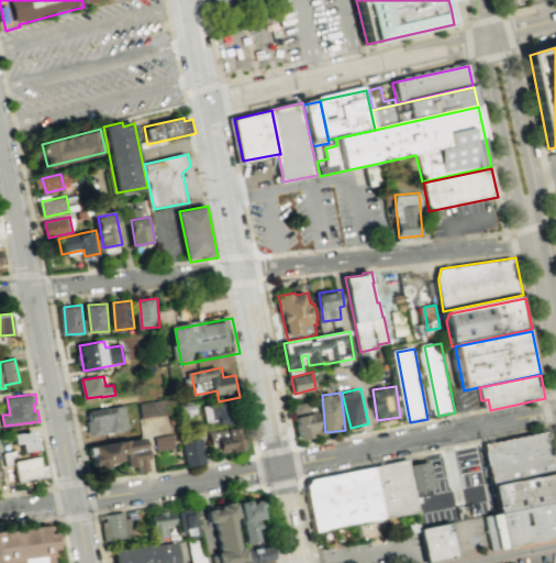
[(144,416),(174,415),(174,400),(143,401),(144,416)]
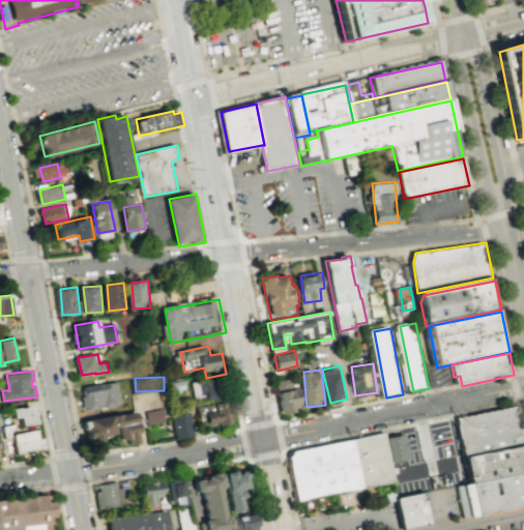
[(201,380),(221,377),(225,396),(205,401),(201,380)]
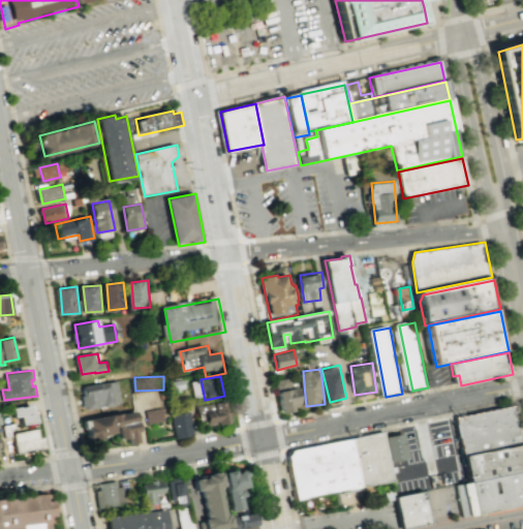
[(297,378),(279,380),(282,410),(300,409),(297,378)]
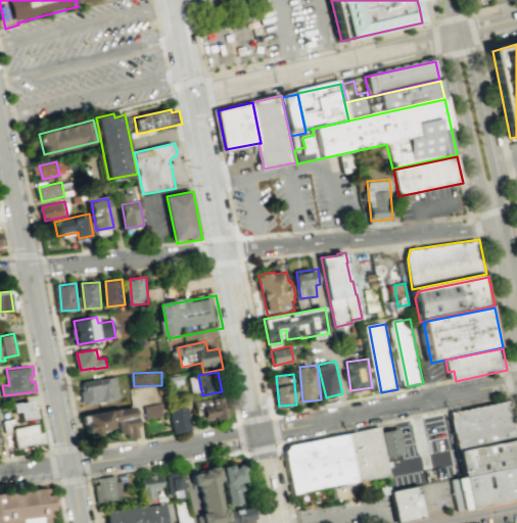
[(88,403),(85,381),(118,376),(121,398),(88,403)]
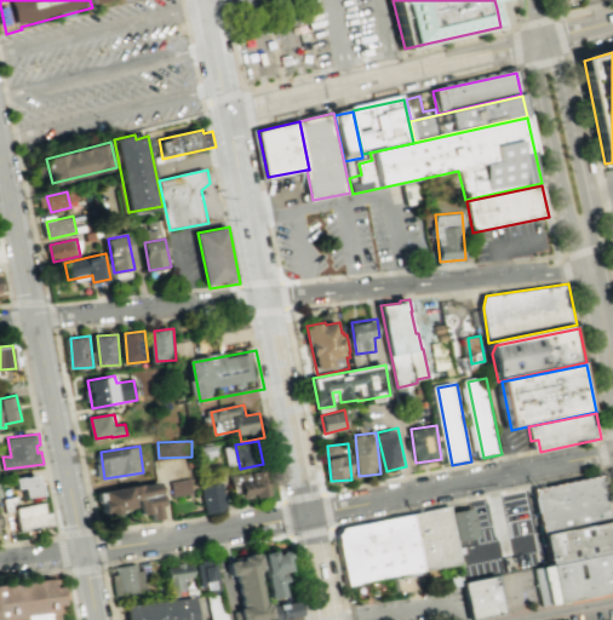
[(233,476),(267,469),(271,494),(238,501),(233,476)]
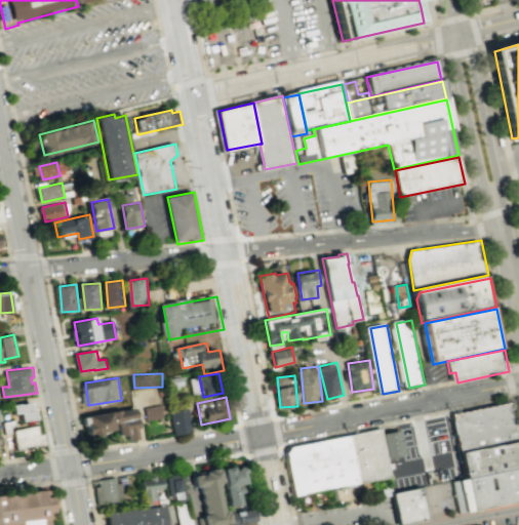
[(453,412),(462,450),(518,439),(518,434),(512,401),(453,412)]
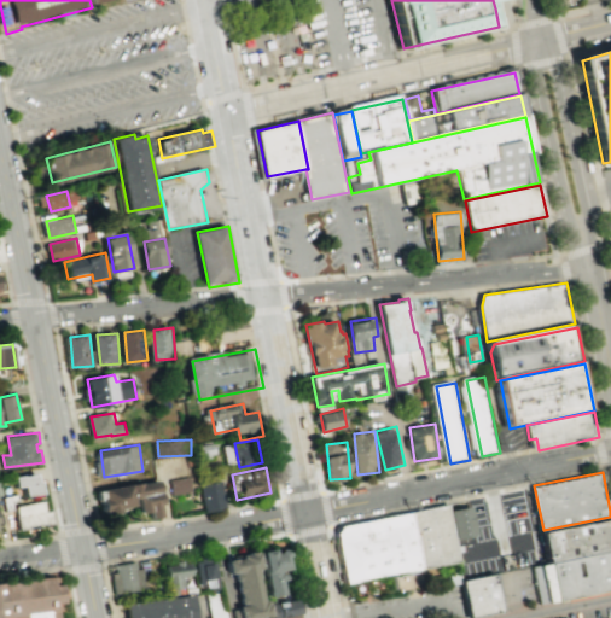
[(17,477),(38,473),(39,479),(41,479),(45,494),(28,496),(25,487),(18,488),(17,477)]
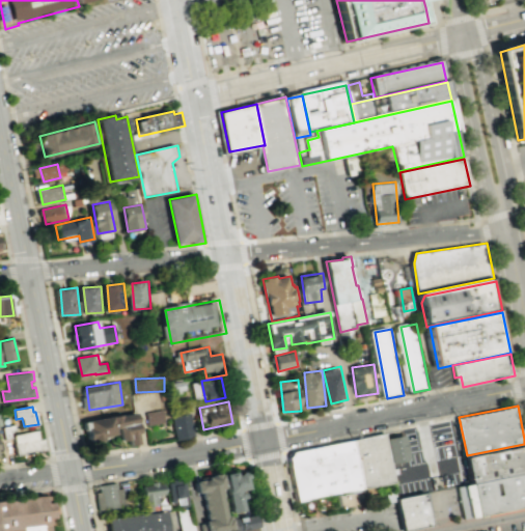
[(180,440),(174,410),(191,408),(195,437),(180,440)]
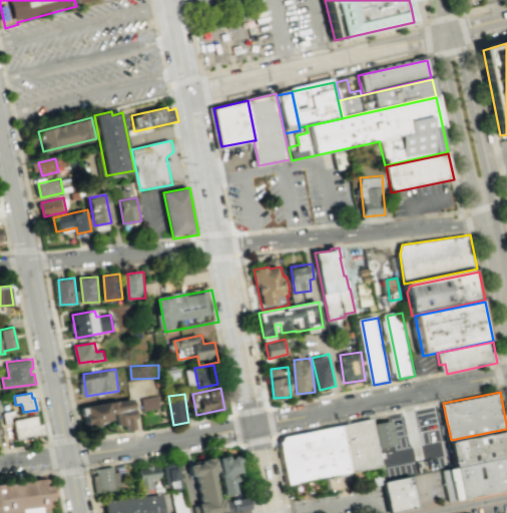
[(146,411),(144,398),(160,396),(162,408),(146,411)]
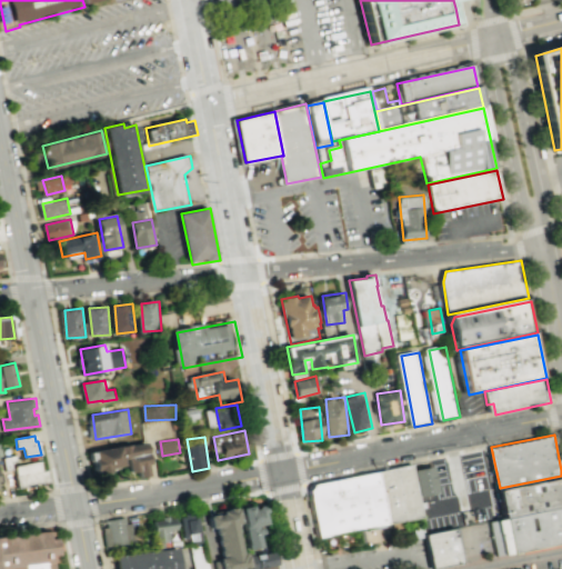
[(147,441),(152,468),(150,469),(151,475),(141,476),(140,470),(132,472),(129,458),(124,459),(124,465),(99,469),(96,451),(147,441)]
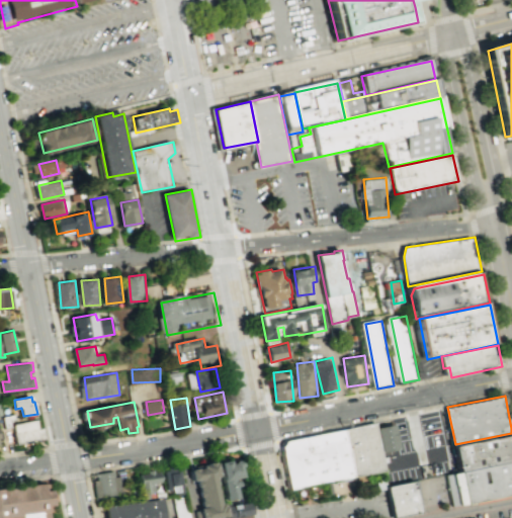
[(18,443),(15,424),(38,420),(40,428),(45,427),(47,438),(18,443)]
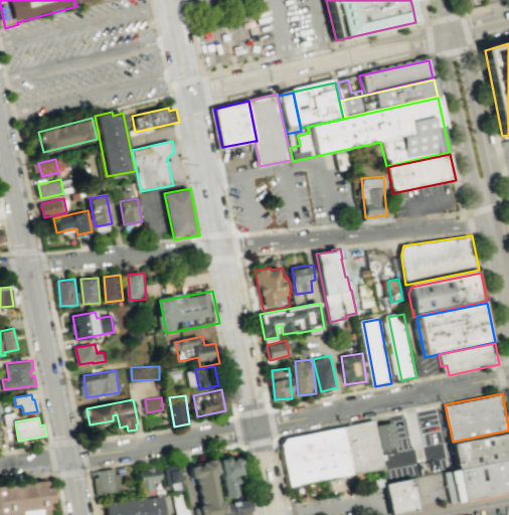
[(376,423),(385,470),(354,477),(345,431),(376,423)]
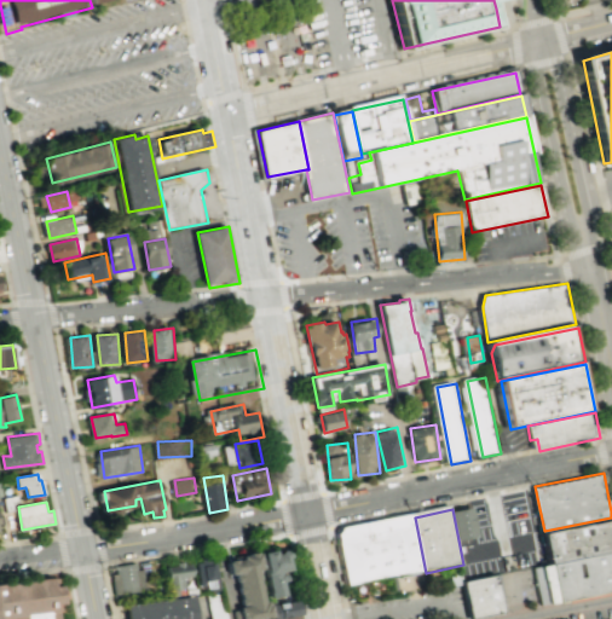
[(454,515),(460,545),(479,542),(474,512),(454,515)]
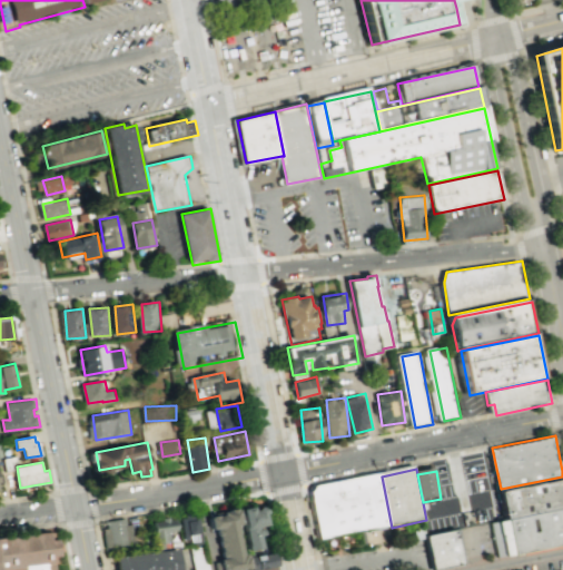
[(392,528),(381,477),(317,488),(312,495),(322,542),(392,528)]
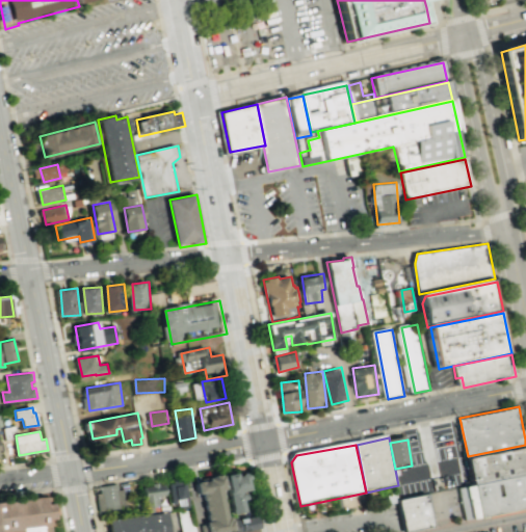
[(525,471),(474,482),(469,457),(525,446),(525,471)]
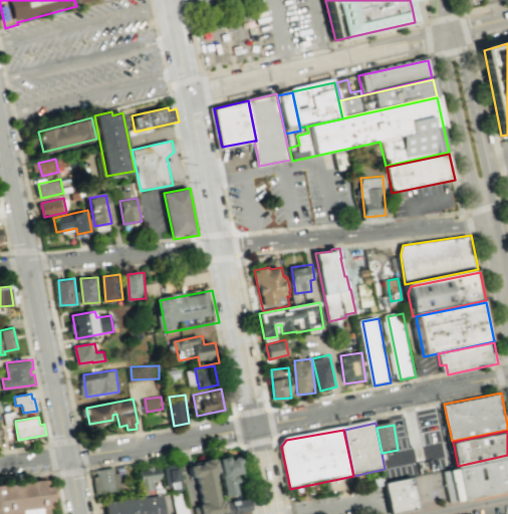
[(196,513),(195,505),(203,504),(198,476),(191,477),(187,459),(232,451),(246,459),(244,464),(245,473),(241,473),(245,492),(226,495),(230,513),(196,513)]
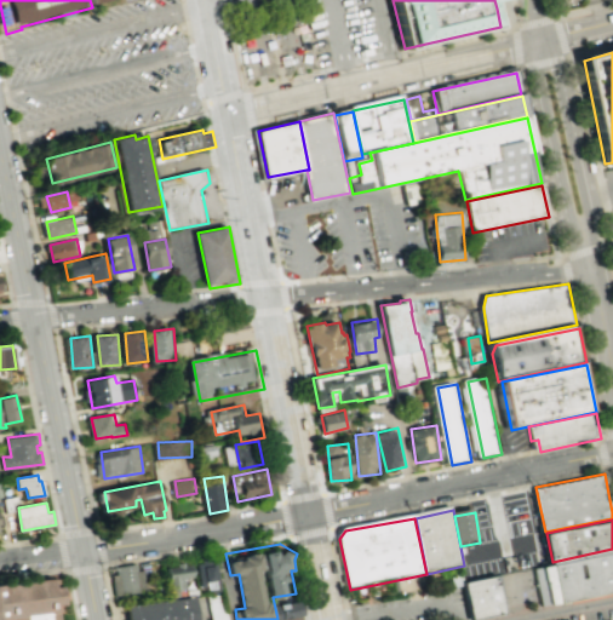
[(612,590),(545,606),(537,567),(612,551),(612,590)]
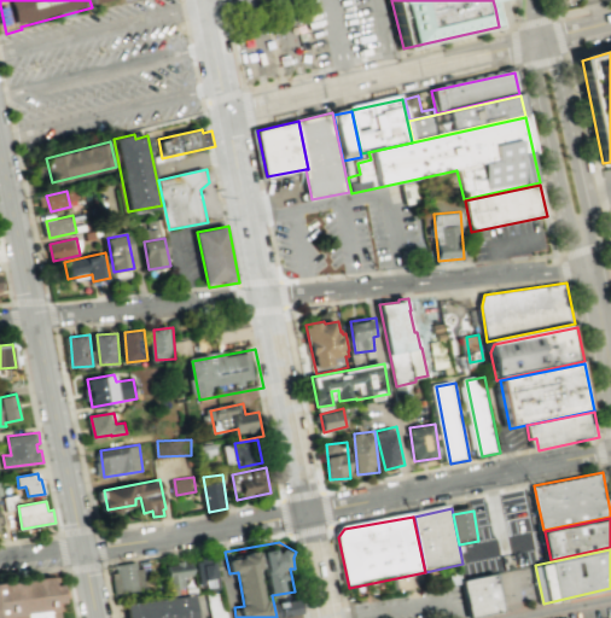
[(204,588),(222,584),(217,558),(199,560),(204,588)]
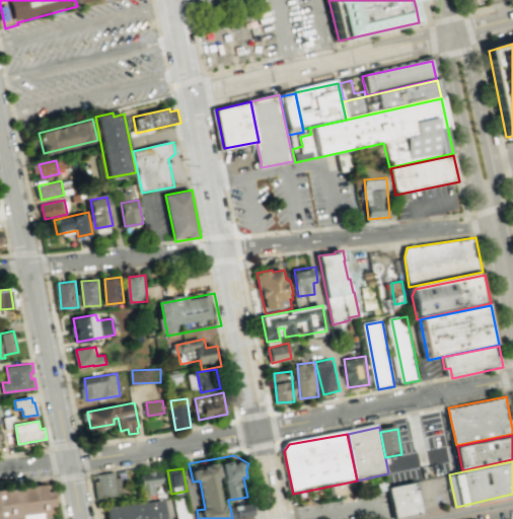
[(162,471),(158,471),(158,469),(151,470),(152,472),(142,473),(146,494),(159,492),(157,484),(164,483),(162,471)]
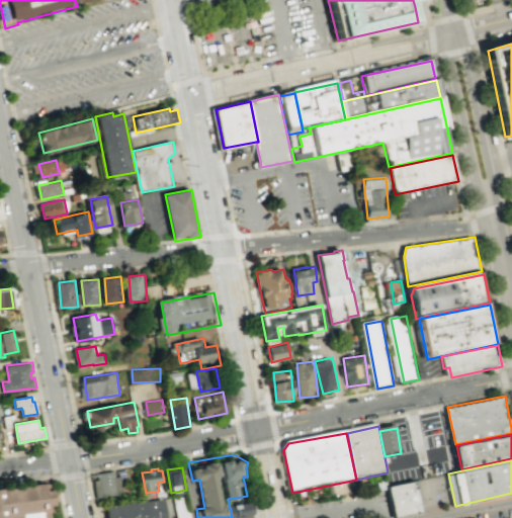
[(122,495),(120,470),(96,473),(99,498),(122,495)]
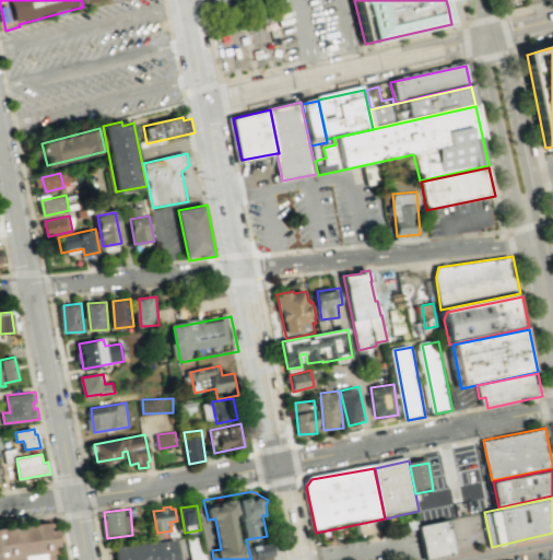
[(426,559),(458,553),(450,520),(420,526),(426,559)]
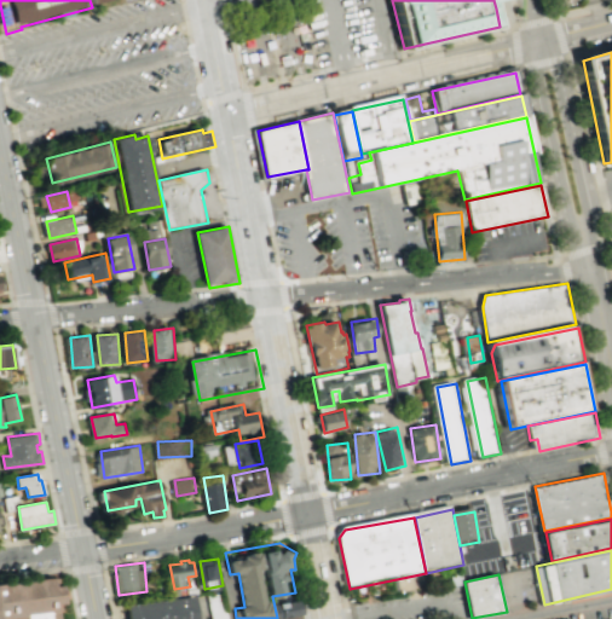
[(68,580),(0,589),(0,618),(67,618),(67,617),(71,615),(68,580)]
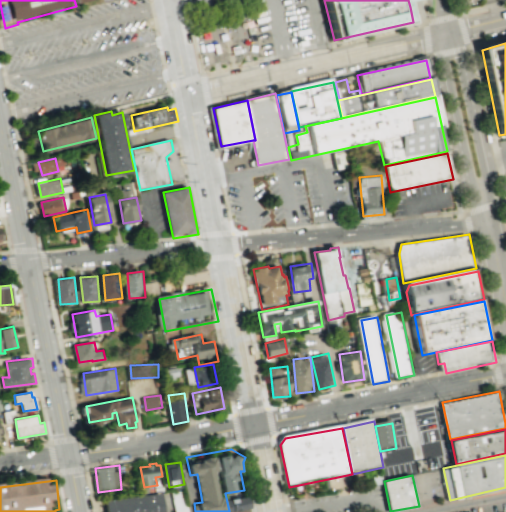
[(165,511),(163,492),(106,499),(107,511),(165,511)]
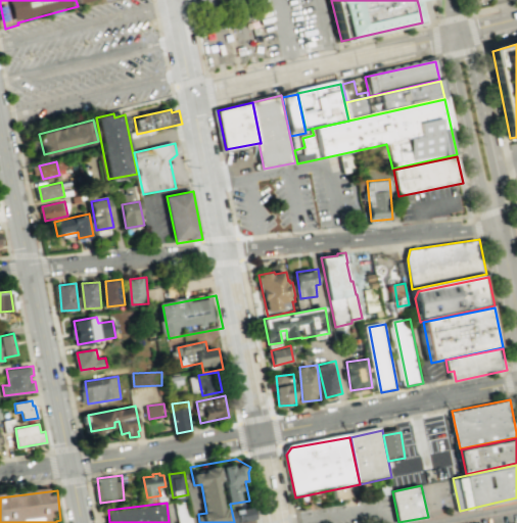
[(257,506),(234,510),(237,522),(261,519),(257,506)]
